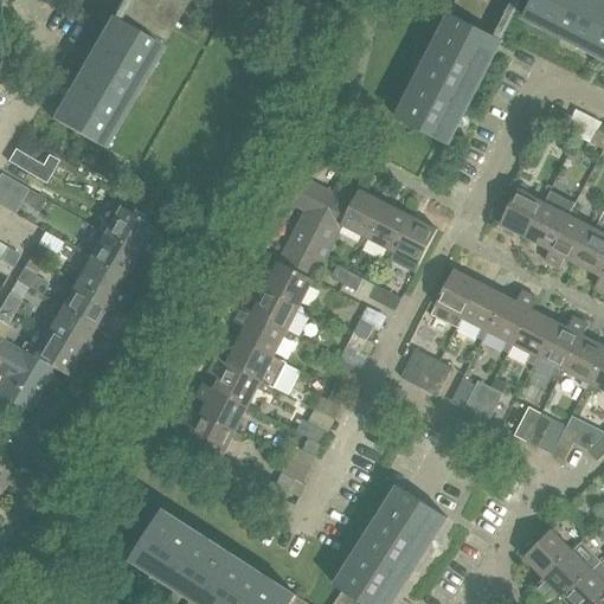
[(117,0),(109,17),(110,17),(87,57),(51,119),(57,122),(92,143),(101,148),(114,126),(109,123),(117,111),(121,114),(134,90),(130,88),(147,59),(152,62),(164,40),(121,15),(130,0),(263,0),(268,2),(269,0),(117,0)]
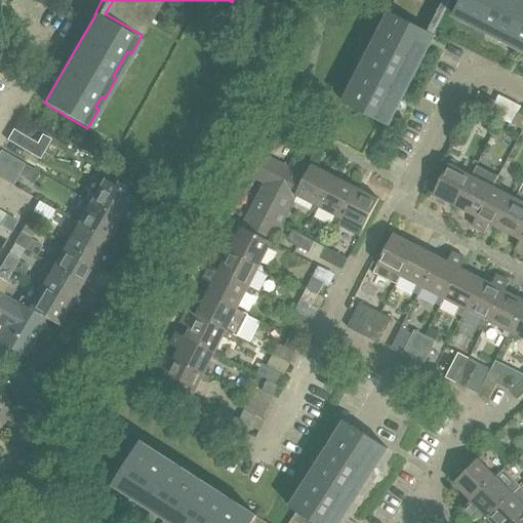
[(393,0),(391,6),(388,11),(380,25),(385,27),(371,52),(368,50),(357,71),(361,73),(355,84),(352,82),(342,102),(349,106),(386,125),(396,107),(420,58),(433,34),(434,35),(445,11),(450,0),(461,0),(453,15),(467,23),(469,18),(494,32),(493,35),(513,45),(515,42),(522,45),(522,0),(393,0)]
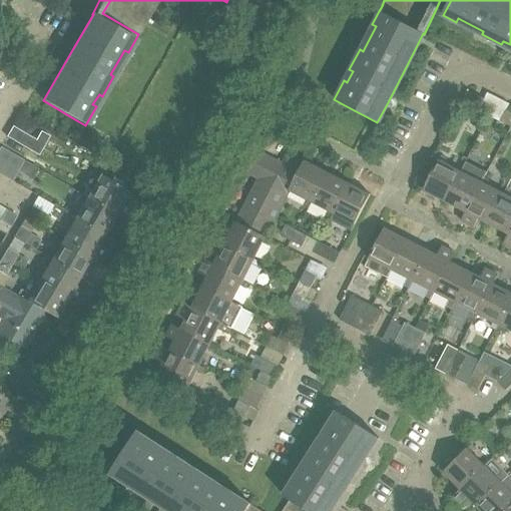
[(483,98),(472,93),(467,104),(477,109),(483,98)]
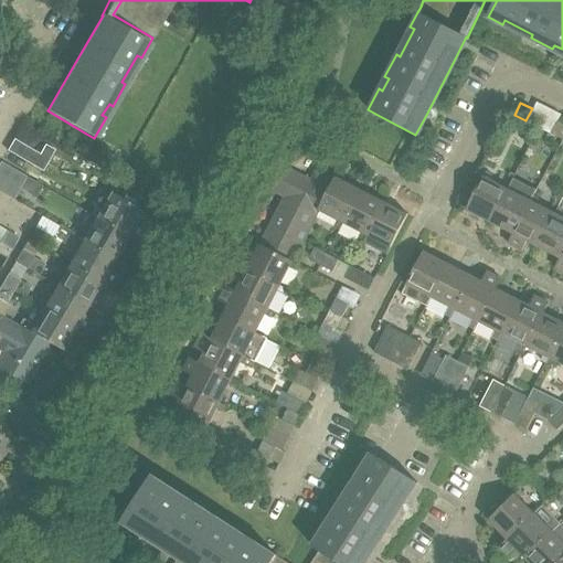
[(562,123),(556,119),(550,131),(562,138),(562,123)]
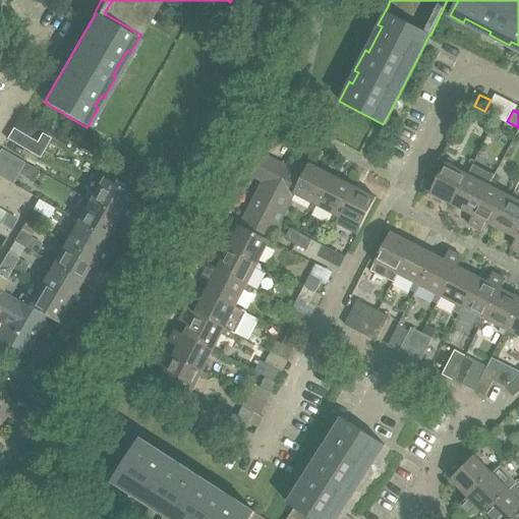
[(35,141),(11,127),(5,138),(38,157),(48,137),(40,132),(35,141)]
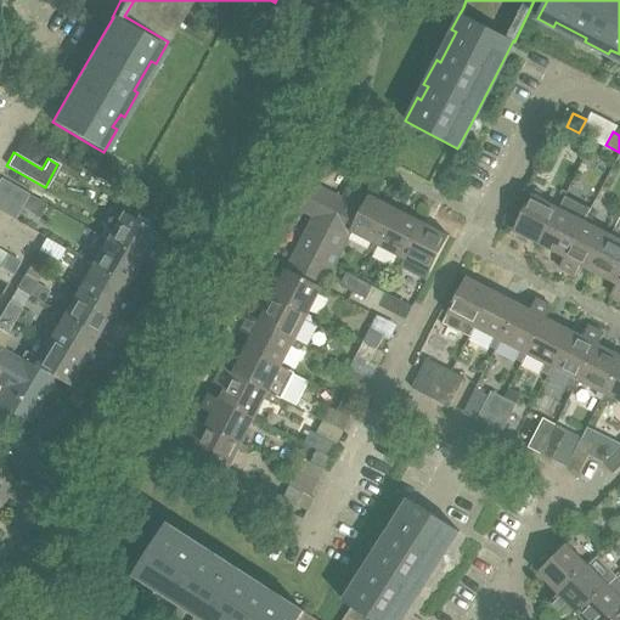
[(0,195),(20,207),(27,193),(0,179),(0,195)]
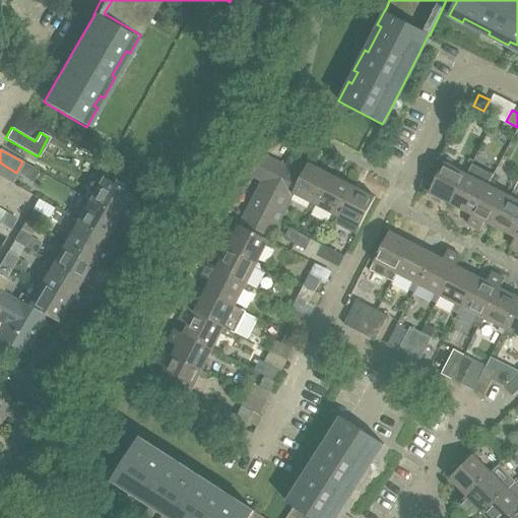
[(292,192),(305,167),(288,158),(284,166),(261,153),(251,175),(261,180),(239,224),(267,239),(292,192)]
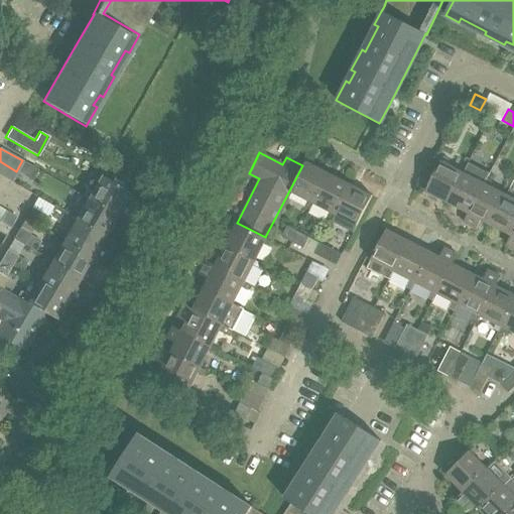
[(446,202),(462,172),(444,163),(447,158),(442,156),(440,161),(439,161),(424,190),(446,202)]
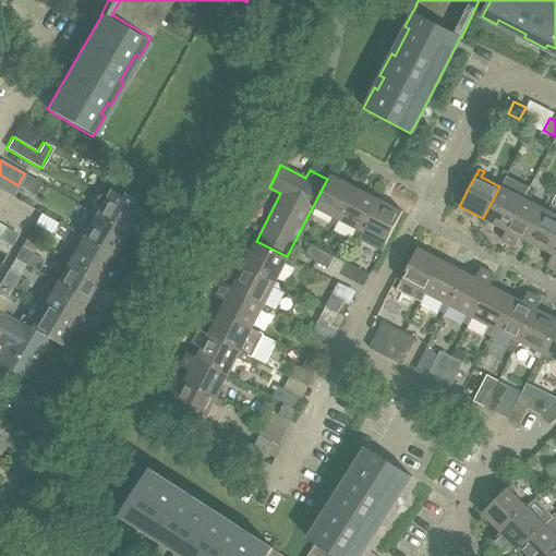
[(0,189),(11,196),(17,185),(0,174),(0,189)]
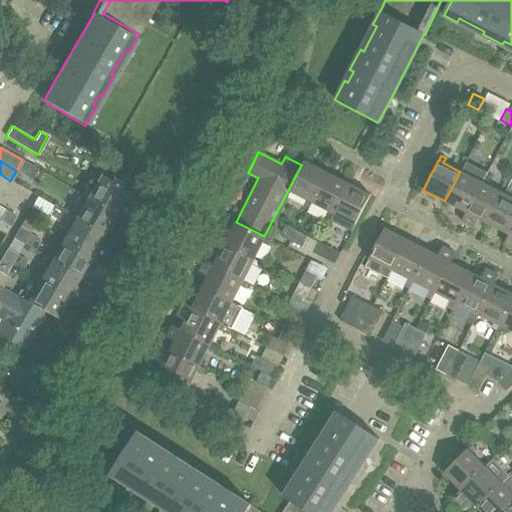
[(301,165),(288,190),(306,199),(303,204),(308,206),(310,201),(325,172),(303,161),(301,165)]
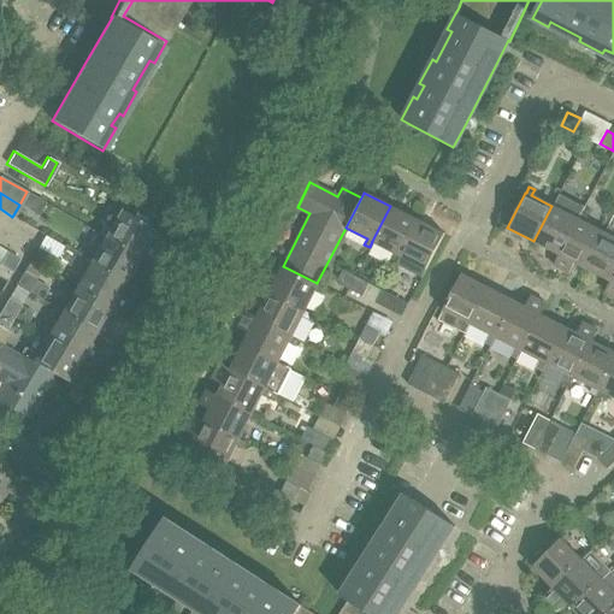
[(554,265),(580,213),(584,206),(558,193),(551,206),(533,241),(559,254),(553,265),(554,265)]
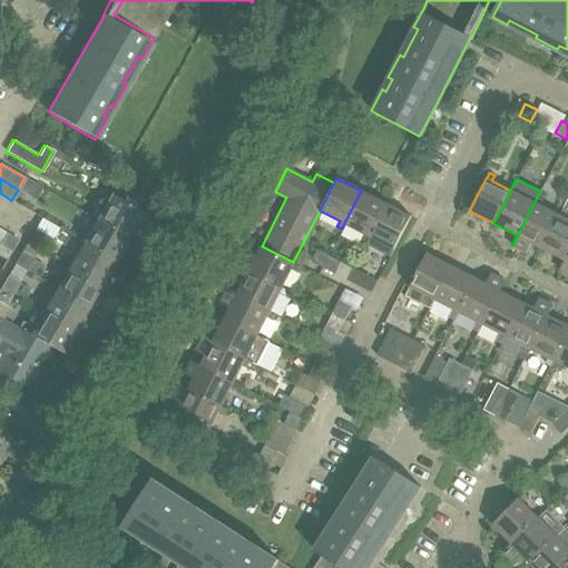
[(365,241),(385,203),(361,191),(344,223),(363,233),(361,238),(365,241)]
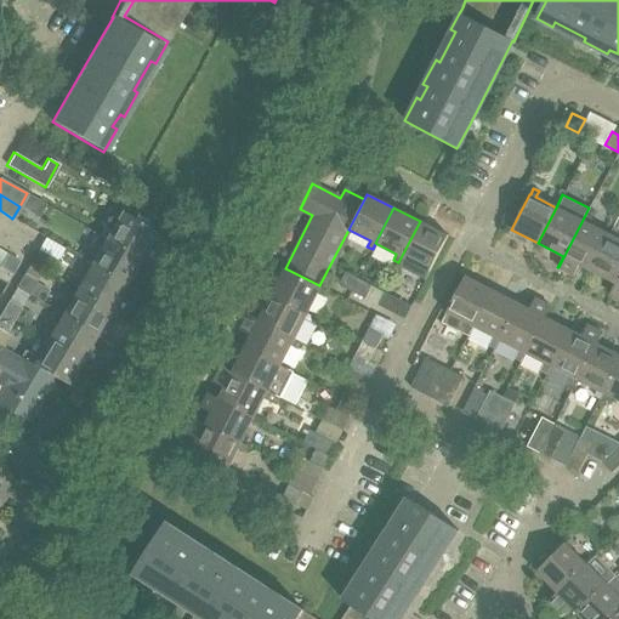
[(140,257),(138,257),(149,265),(158,250),(147,244),(154,232),(120,211),(108,232),(102,228),(98,234),(104,238),(107,238),(140,257)]
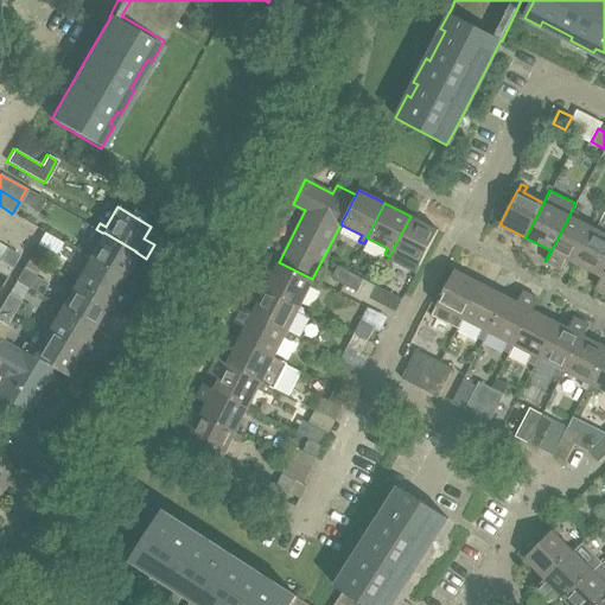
[(565,258),(577,263),(594,229),(593,228),(574,218),(578,212),(572,210),(546,261),(560,268),(565,258)]
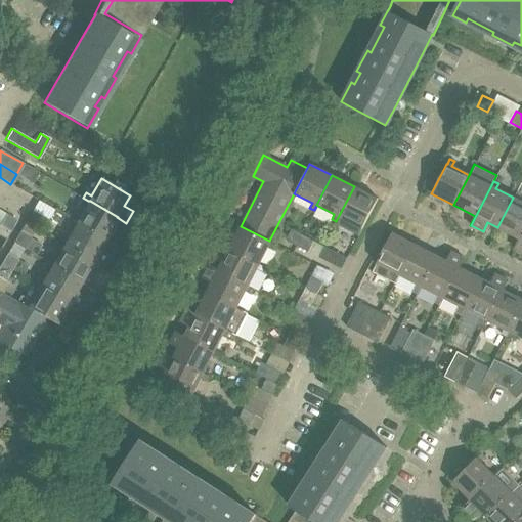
[(336,221),(353,230),(359,232),(377,198),(354,186),(336,221)]
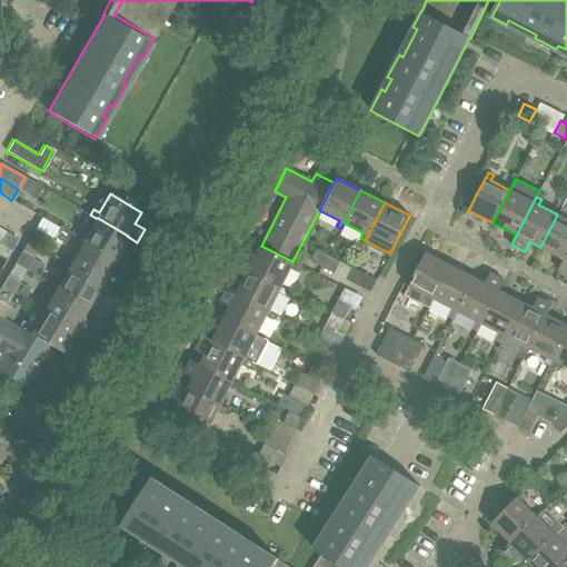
[(540,247),(564,258),(566,250),(566,218),(561,216),(565,210),(559,208),(556,214),(557,215),(540,247)]
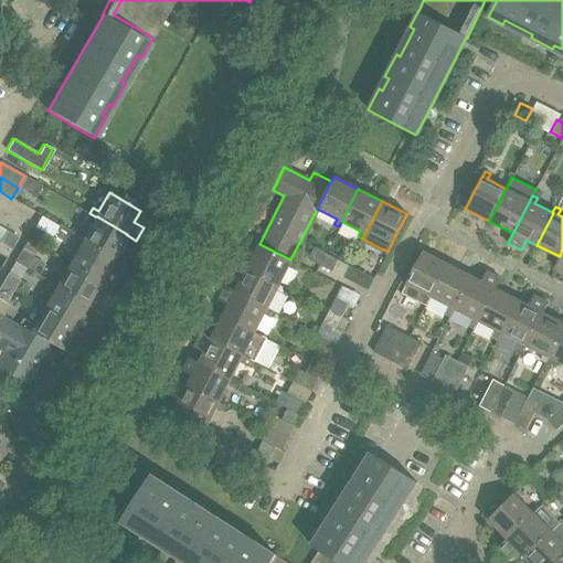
[(97,216),(95,216),(85,234),(80,231),(76,235),(82,238),(85,240),(114,256),(126,234),(127,234),(97,216)]
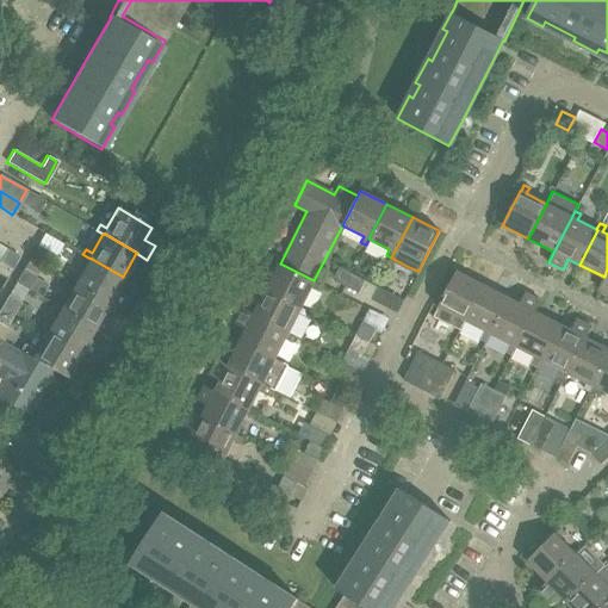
[(36,244),(29,256),(41,264),(48,252),(36,244)]
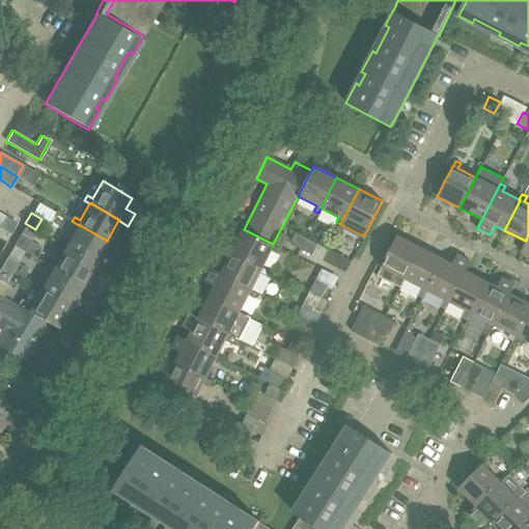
[(16,222),(5,216),(0,224),(0,228),(9,233),(16,222)]
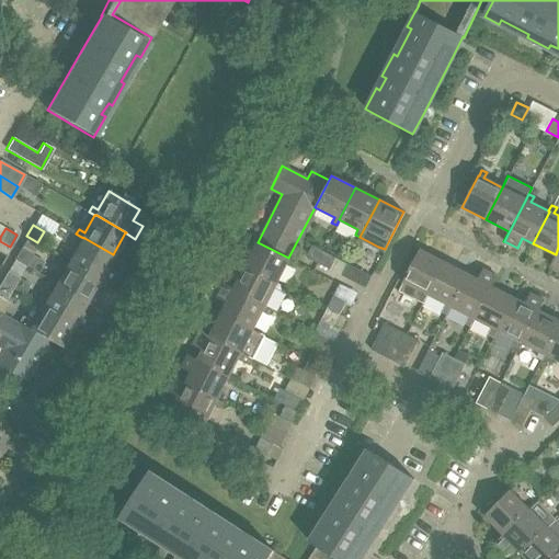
[(84,238),(81,237),(71,254),(65,251),(63,257),(68,260),(70,261),(99,277),(99,278),(109,284),(116,272),(106,265),(113,254),(84,238)]
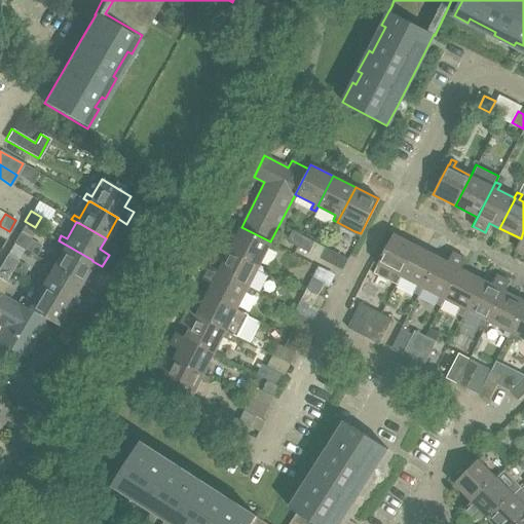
[(229,249),(259,264),(268,247),(273,250),(275,245),(270,242),(270,241),(241,227),(240,226),(229,249)]
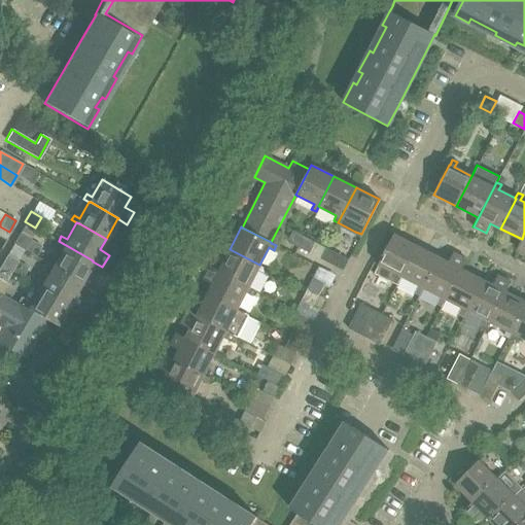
[(298,246),(304,236),(292,230),(287,240),(298,246)]
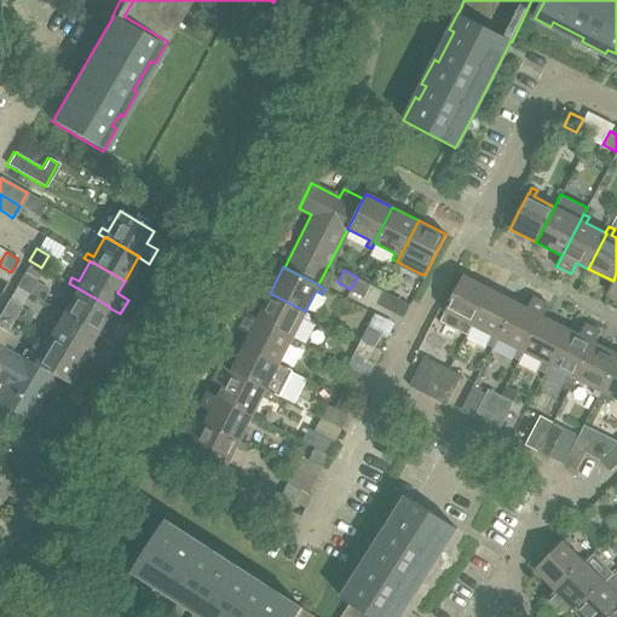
[(34,281),(22,272),(15,286),(27,293),(34,281)]
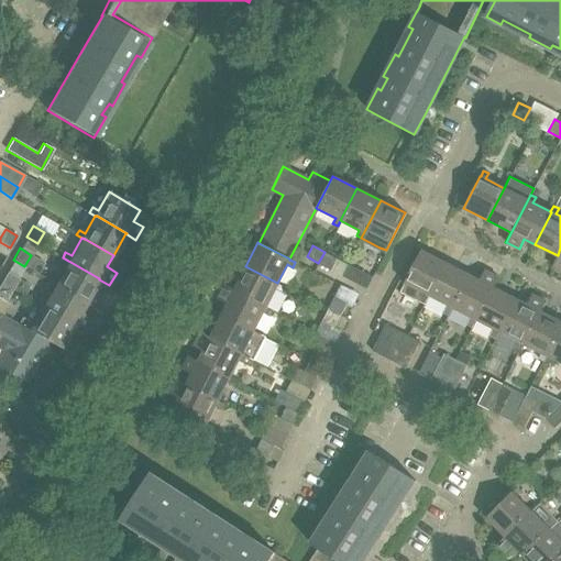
[(424,303),(428,294),(444,262),(420,250),(402,287),(400,292),(424,303)]
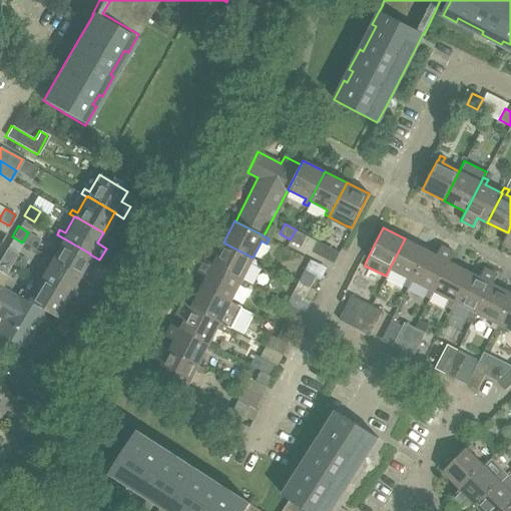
[(296,229),(290,239),(301,245),(306,234),(296,229)]
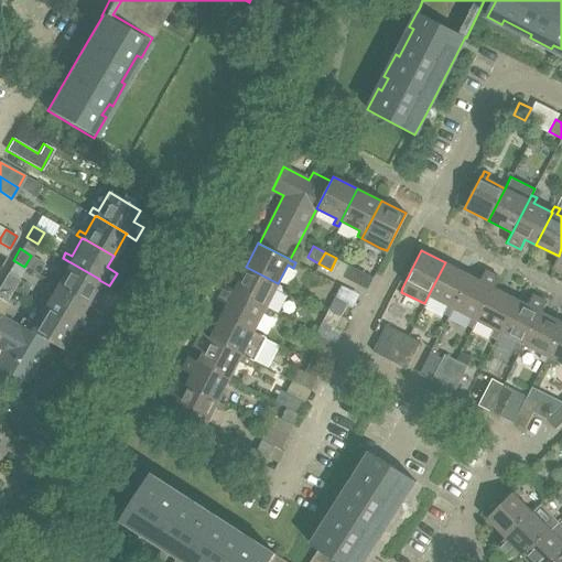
[(71,262),(68,261),(57,279),(52,276),(50,281),(55,284),(57,284),(86,302),(99,280),(99,279),(71,262)]
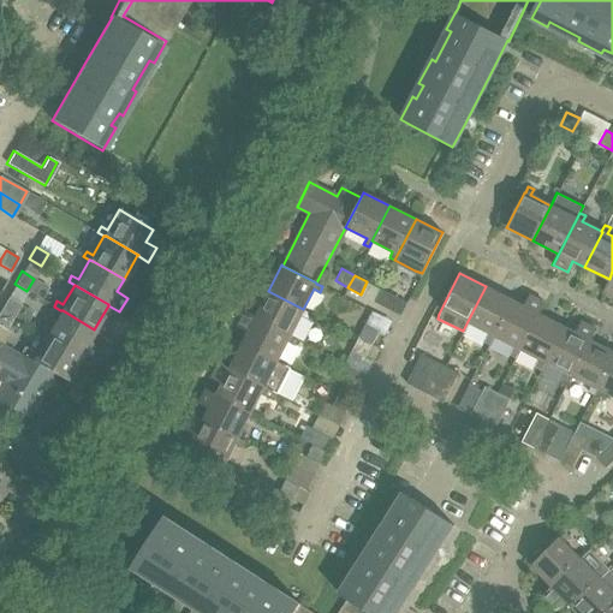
[(512,299),(486,286),(468,321),(488,332),(483,340),(489,344),(494,334),(512,299)]
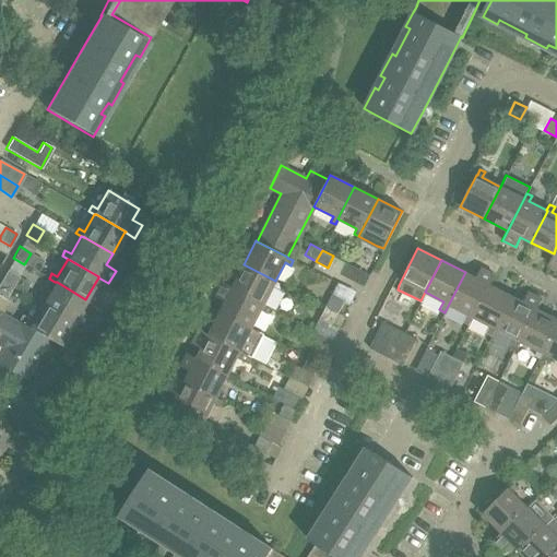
[(339,273),(364,285),(369,274),(345,261),(339,273)]
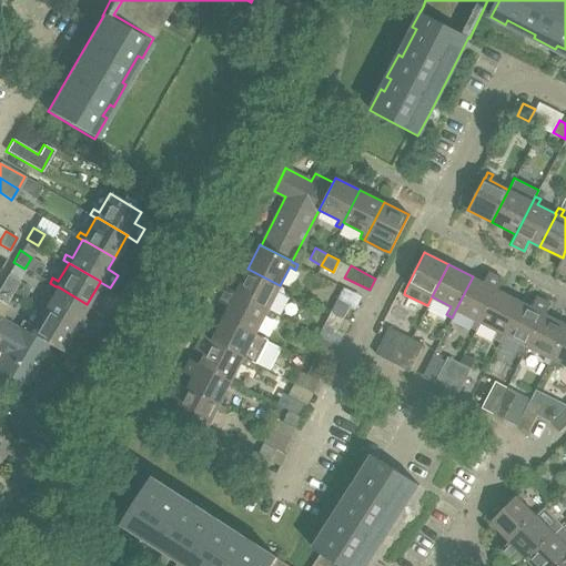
[(236,293),(268,309),(278,291),(283,293),(285,287),(280,285),(248,269),(235,292),(236,293)]
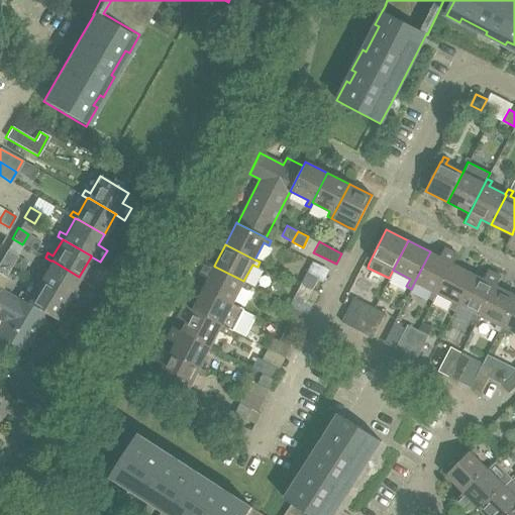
[(433,297),(436,292),(451,263),(456,253),(444,247),(440,256),(430,251),(415,281),(431,289),(429,295),(433,297)]
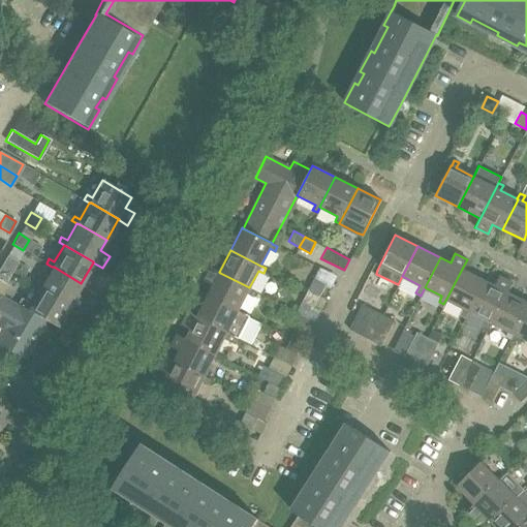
[(0,266),(10,272),(17,261),(6,255),(0,266)]
